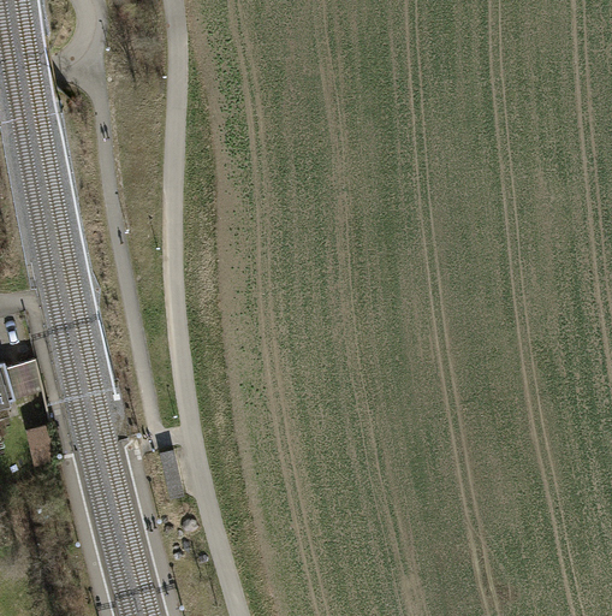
[(33,359),(3,368),(12,398),(40,390),(33,359)]
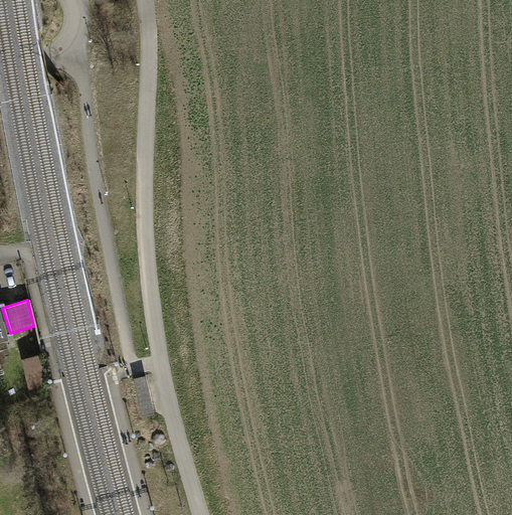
[(0,335),(2,335),(10,333),(2,308),(1,303),(0,303),(0,335)]
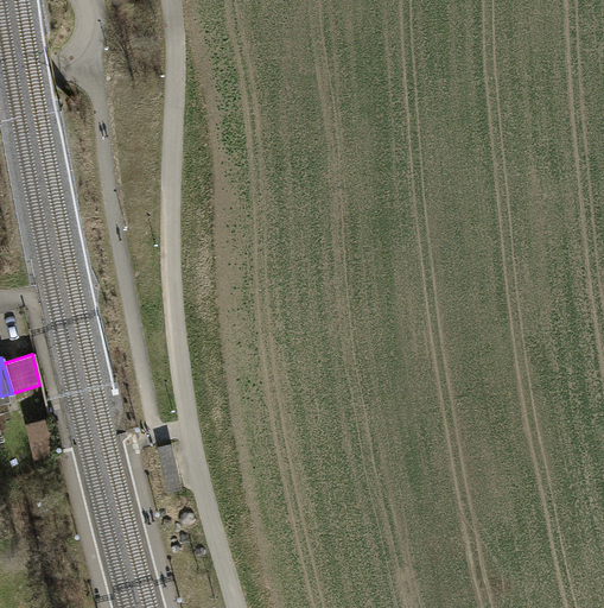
[(46,417),(24,423),(31,458),(55,454),(46,417)]
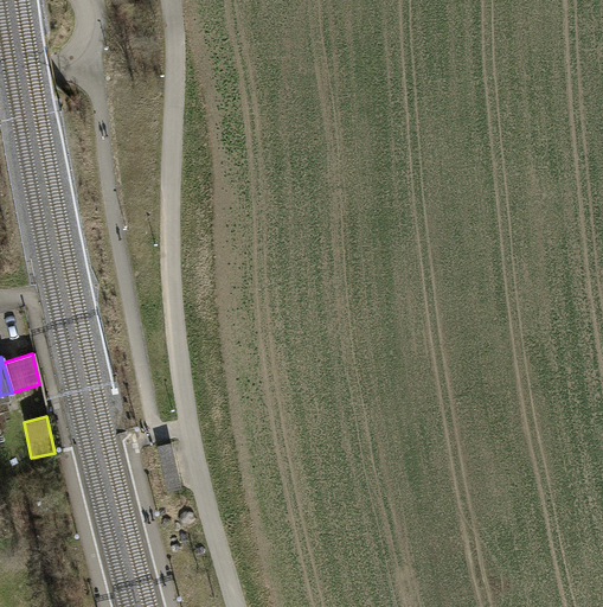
[(154,446),(165,491),(179,487),(170,442),(154,446)]
